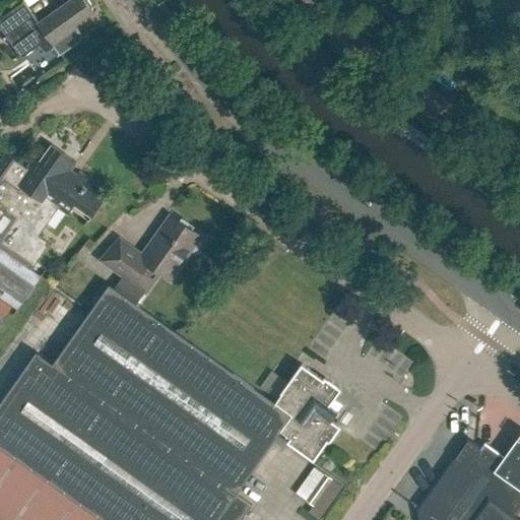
[(74,25),(92,13),(91,7),(86,0),(85,0),(75,0),(41,25),(25,4),(0,22),(0,28),(6,37),(21,57),(38,45),(45,54),(54,48),(59,56),(80,41),(81,36),(74,25)]
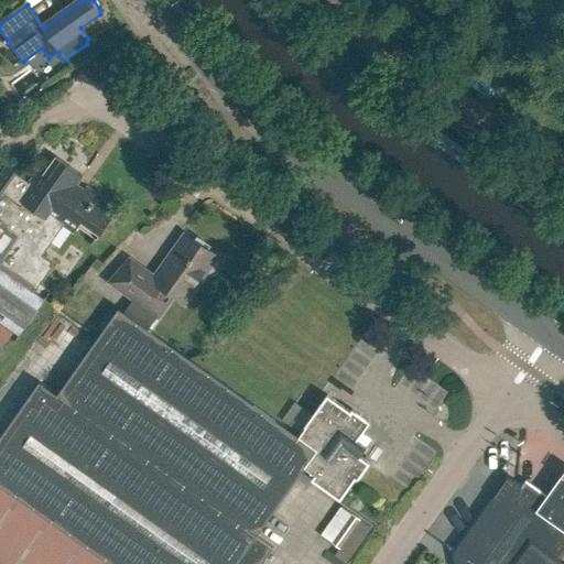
[(38,286),(51,266),(50,266),(52,262),(41,255),(62,225),(74,234),(82,223),(98,235),(116,209),(78,183),(83,177),(61,162),(53,158),(42,173),(36,170),(29,181),(8,165),(0,175),(0,347),(7,338),(12,331),(20,336),(46,300),(32,290),(34,288),(36,289),(38,286)]
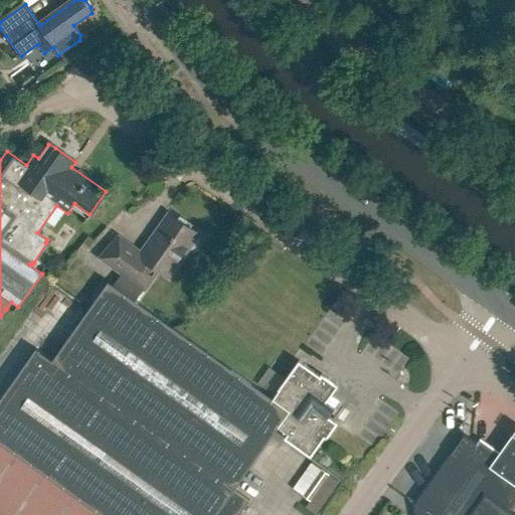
[(169,276),(188,248),(193,246),(196,245),(198,241),(199,237),(198,235),(199,233),(169,213),(140,253),(119,238),(120,237),(119,236),(100,256),(122,273),(113,285),(136,300),(144,289),(145,289),(159,269),(169,276)]
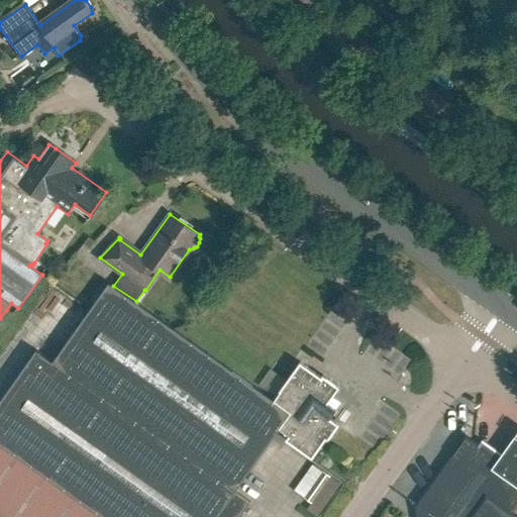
[(103,252),(117,232),(108,226),(94,245),(103,252)]
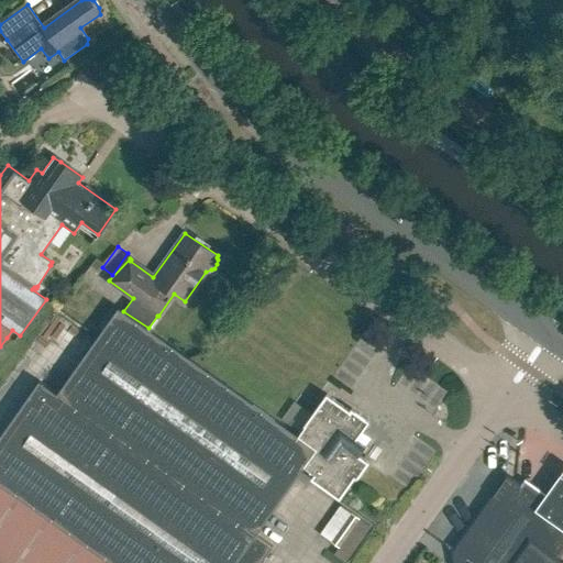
[(256,536),(306,466),(315,474),(311,478),(340,498),(355,477),(357,478),(370,462),(360,455),(366,445),(357,439),(370,421),(352,408),(351,410),(328,394),(306,424),(307,424),(299,434),(148,328),(123,311),(119,307),(57,394),(40,381),(0,437),(0,562),(260,562),(273,547),(256,536)]
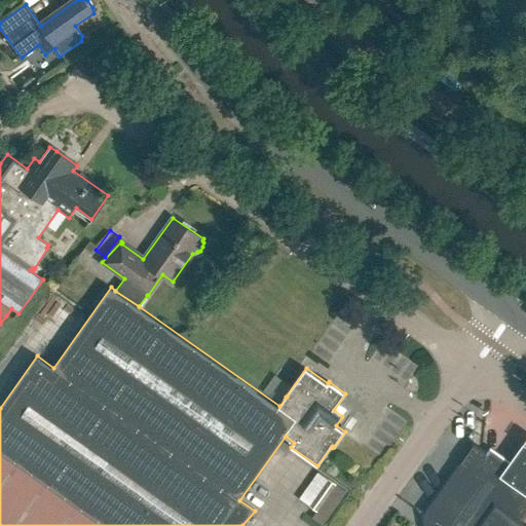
[(525,429),(501,466),(525,484),(525,429)]
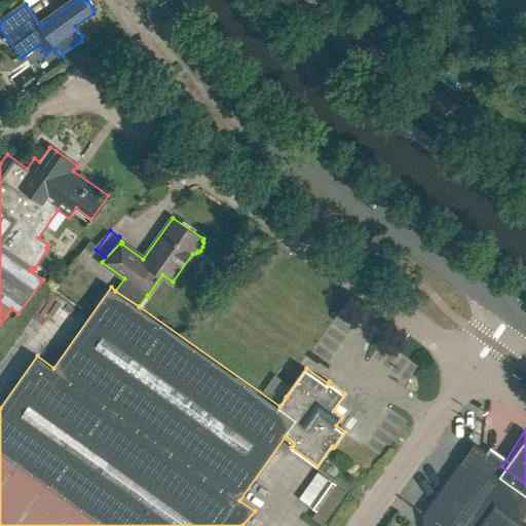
[(508,474),(472,449),(462,462),(460,462),(450,478),(451,478),(422,519),(431,525),(525,525),(520,522),(525,513),(525,476),(517,471),(509,472),(508,474)]
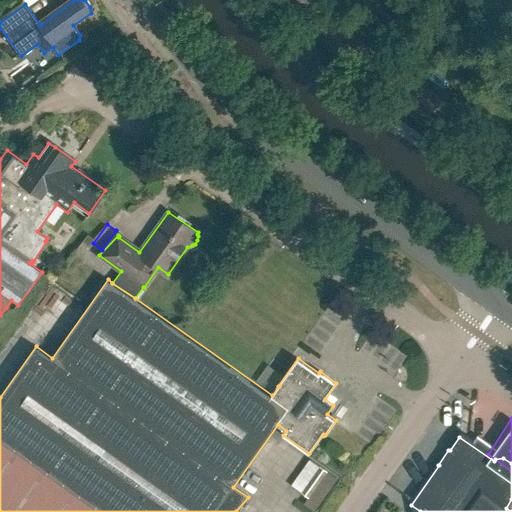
[(314,511),(337,478),(327,472),(327,471),(319,466),(309,459),(291,485),(308,497),(303,503),(314,511)]
